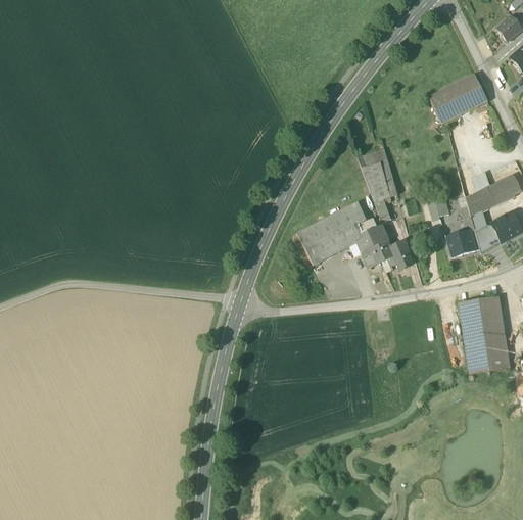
[(509,9),(519,0),(506,0),(503,3),(509,9)]
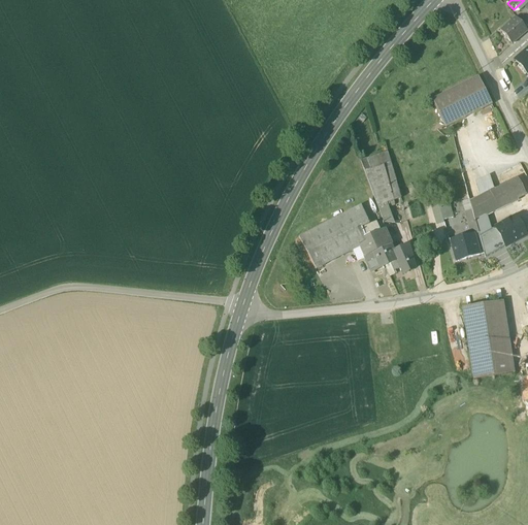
[(499,28),(509,40),(525,27),(515,14),(499,28)]
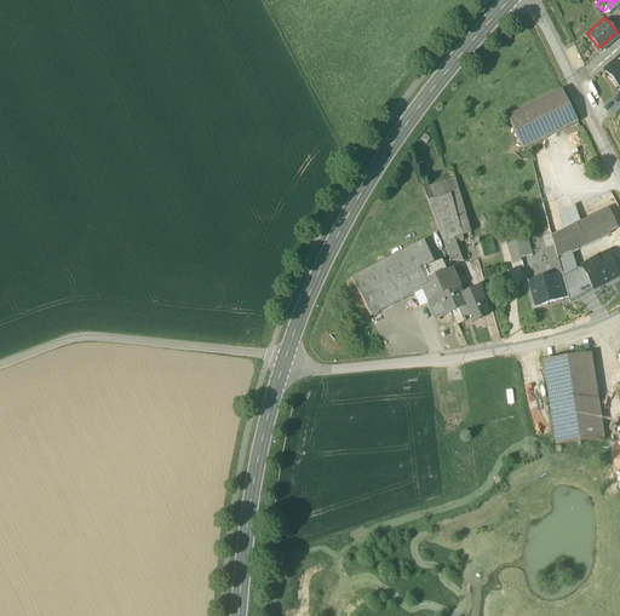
[(616,32),(598,47),(601,50),(619,34),(616,32)]
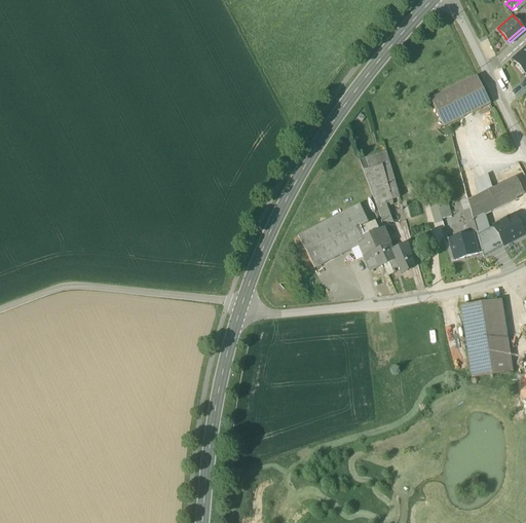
[(513,59),(525,73),(525,48),(521,53),(520,52),(513,59)]
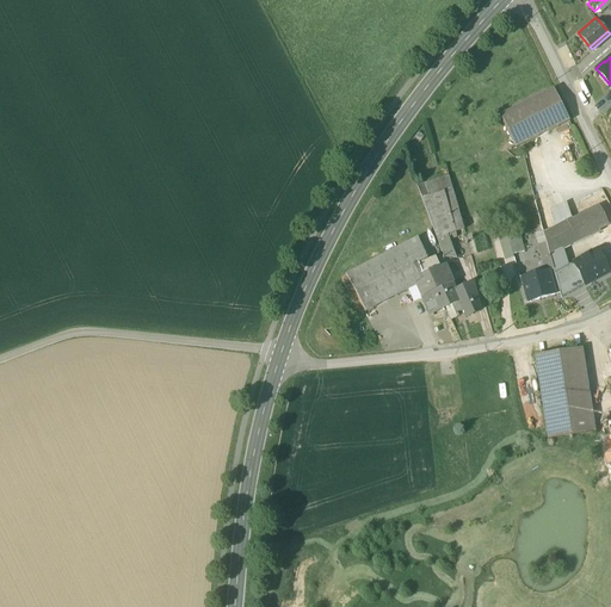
[(513,140),(516,144),(519,143),(569,118),(553,86),(500,112),(513,140)]
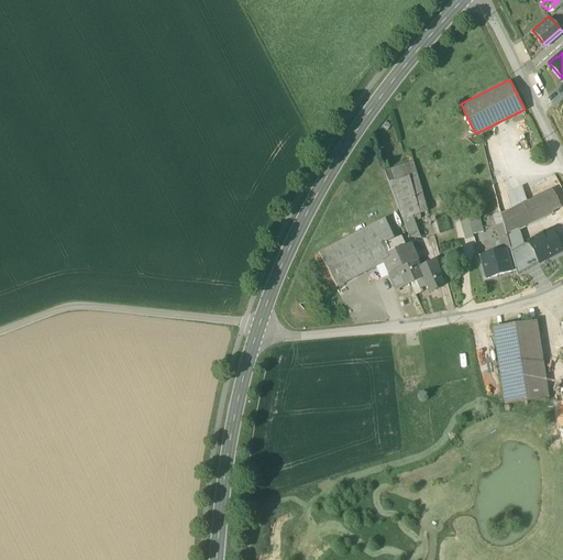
[(414,162),(406,164),(415,195),(420,211),(421,216),(428,213),(424,202),(414,162)]
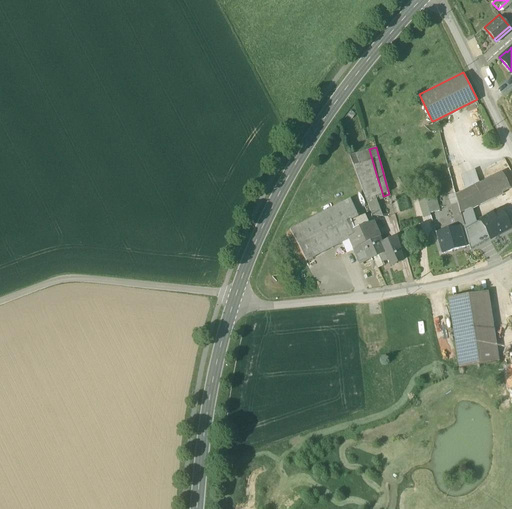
[(367,196),(364,181),(377,177),(369,149),(350,154),(360,182),(365,197),(367,196)]
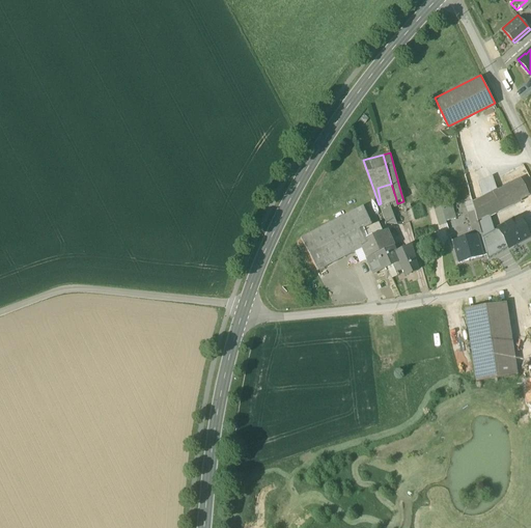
[(477,179),(483,195),(498,188),(493,173),(477,179)]
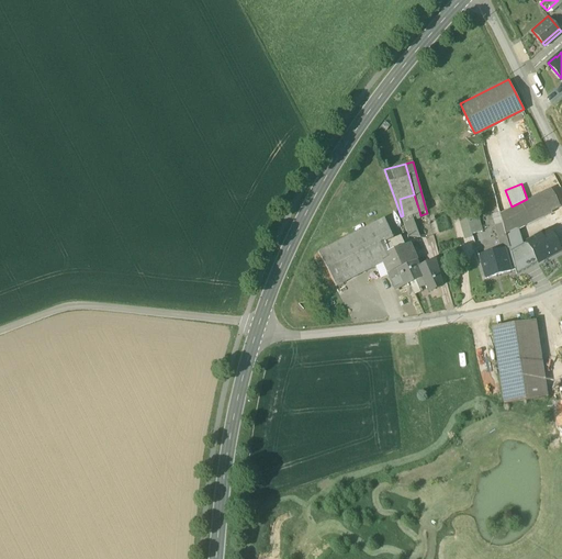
[(527,199),(512,207),(499,212),(502,221),(505,231),(516,225),(550,208),(559,203),(550,187),(527,199)]
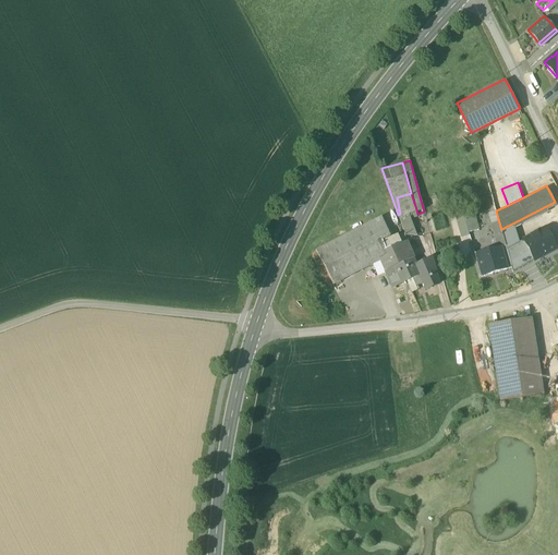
[(397,197),(400,214),(412,210),(416,209),(411,193),(397,197)]
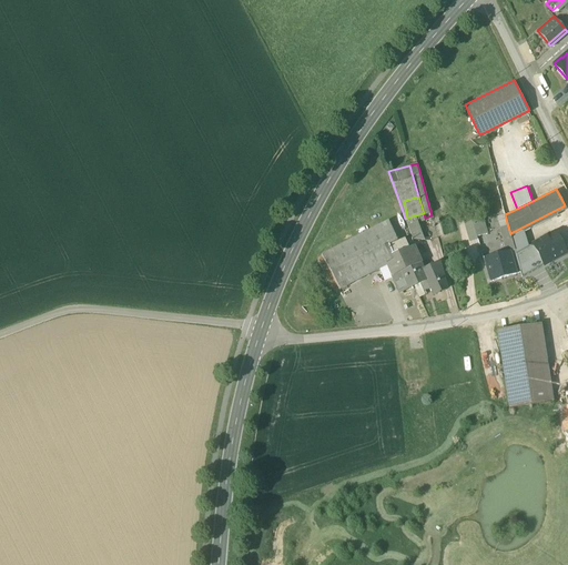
[(478,234),(487,231),(483,212),(473,215),(478,234)]
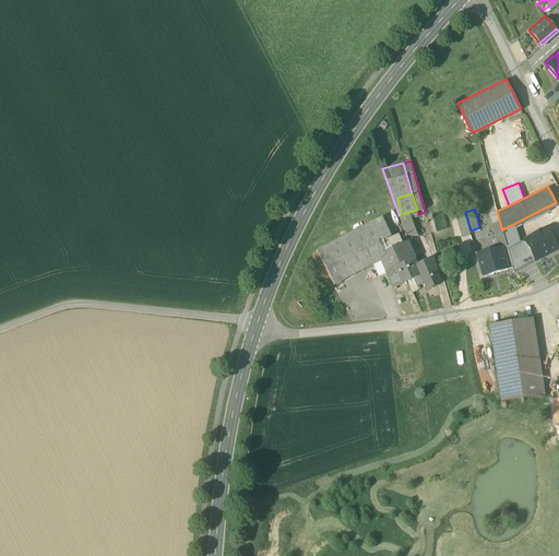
[(419,234),(414,215),(413,211),(401,214),(399,215),(406,234),(419,234)]
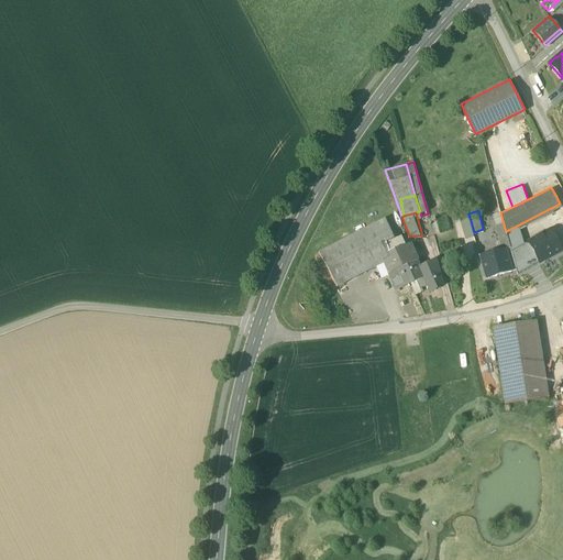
[(494,215),(496,223),(503,221),(500,212),(494,215)]
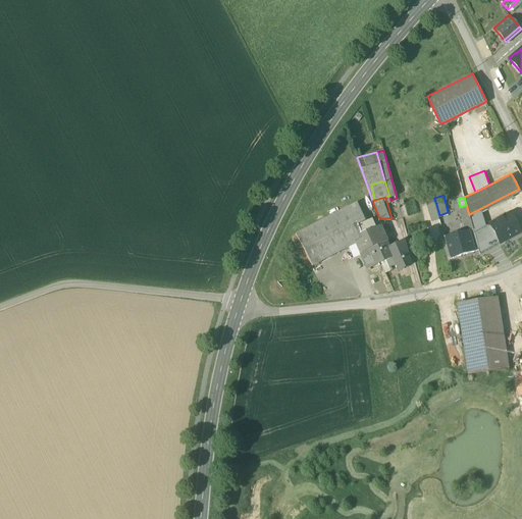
[(425,200),(430,220),(439,218),(439,215),(434,198),(425,200)]
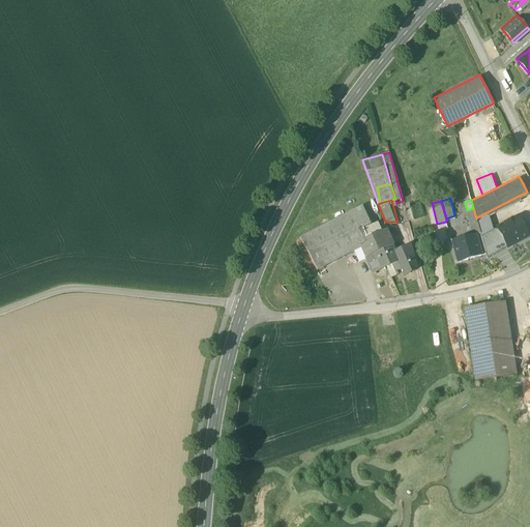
[(367,218),(361,205),(299,236),(316,268),(345,254),(334,235),(360,223),(367,218)]
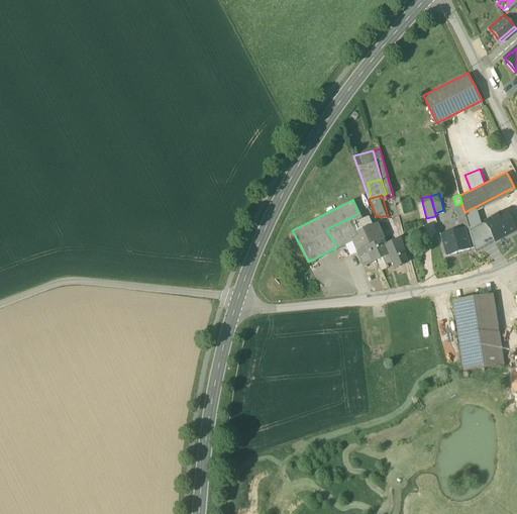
[(455,207),(458,216),(466,214),(464,212),(461,203),(455,205),(455,206),(455,207)]
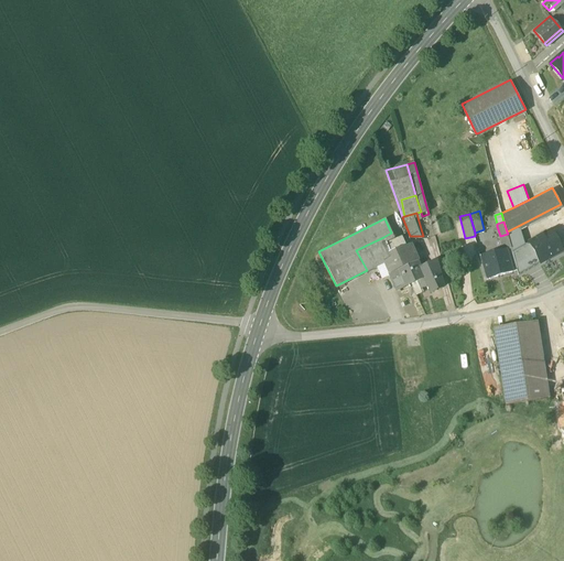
[(524,243),(518,226),(507,232),(508,234),(511,246),(512,250),(524,243)]
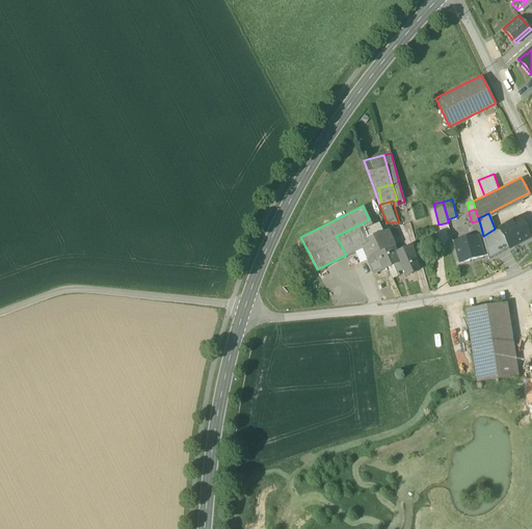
[(520,215),(499,227),(509,246),(530,235),(520,215)]
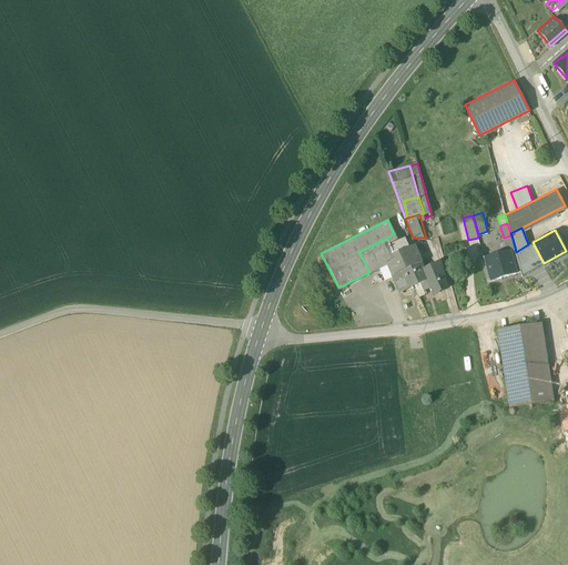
[(504,238),(507,250),(515,248),(511,235),(504,238)]
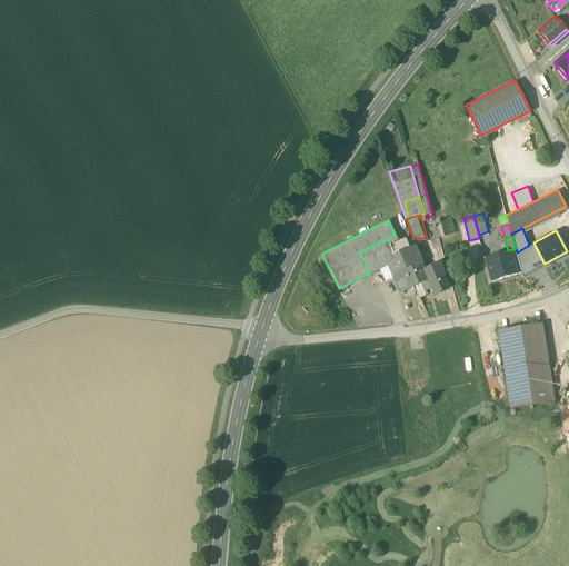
[(405,237),(389,244),(393,255),(409,248),(405,237)]
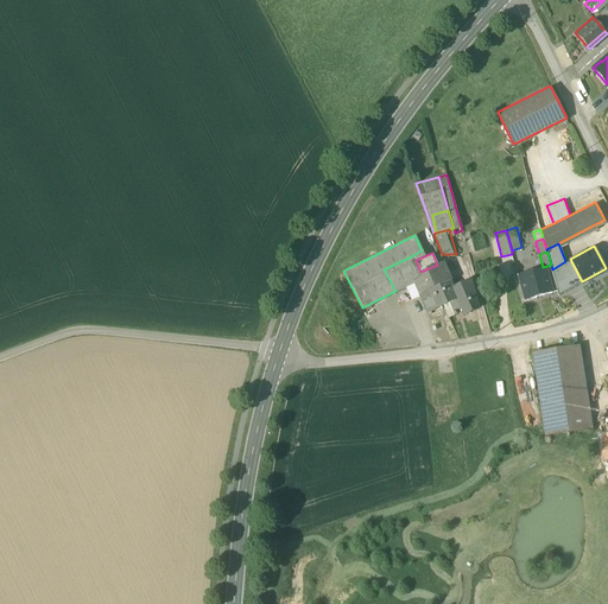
[(384,269),(396,291),(403,287),(406,285),(415,281),(423,277),(420,272),(416,260),(413,255),(384,269)]
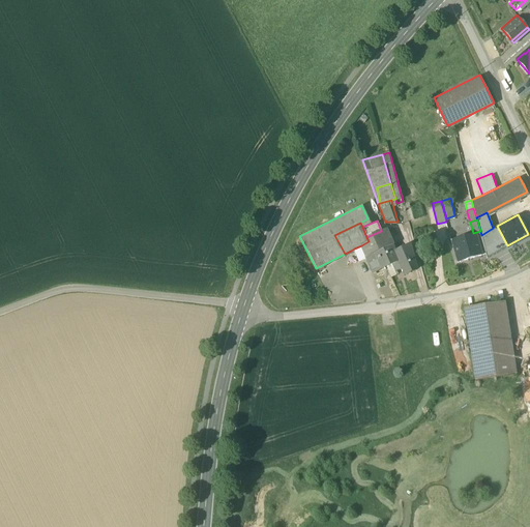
[(487,257),(507,245),(497,226),(493,228),(481,235),(486,253),(487,257)]
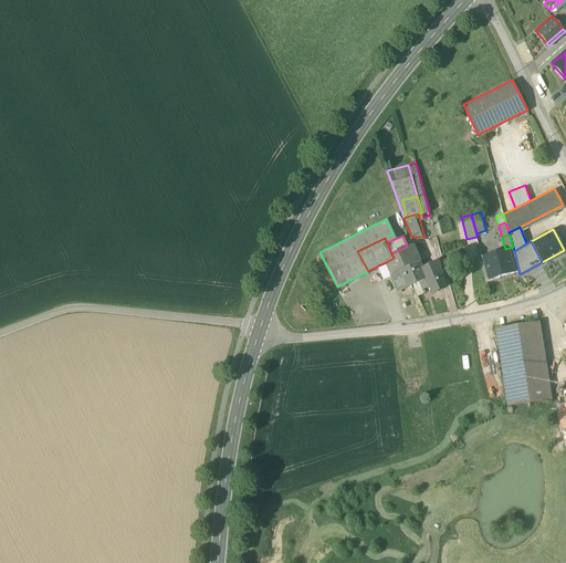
[(386,262),(390,272),(405,267),(419,260),(411,244),(407,247),(391,253),(394,258),(386,262)]
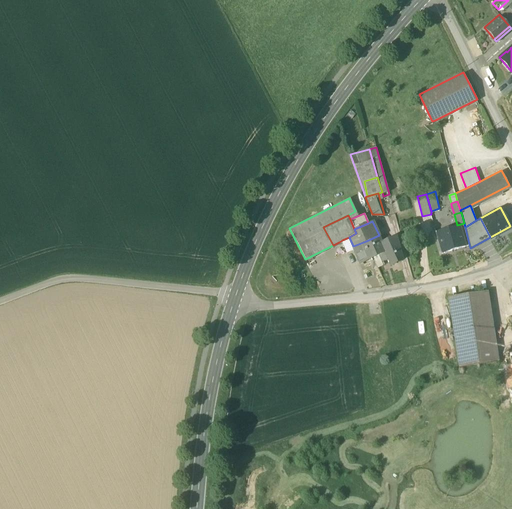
[(436,231),(442,251),(469,244),(465,227),(464,223),(457,225),(436,231)]
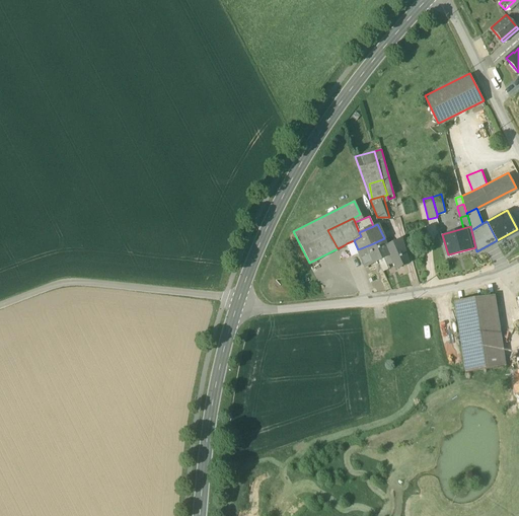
[(384,238),(371,244),(377,260),(382,270),(388,268),(386,264),(383,256),(390,253),(387,245),(384,238)]
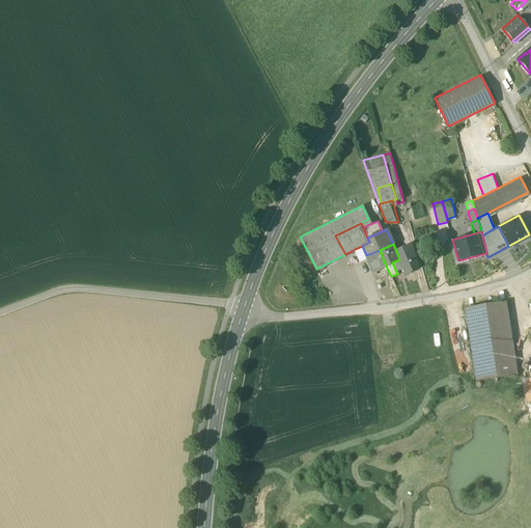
[(359,258),(366,255),(362,246),(355,249),(359,258)]
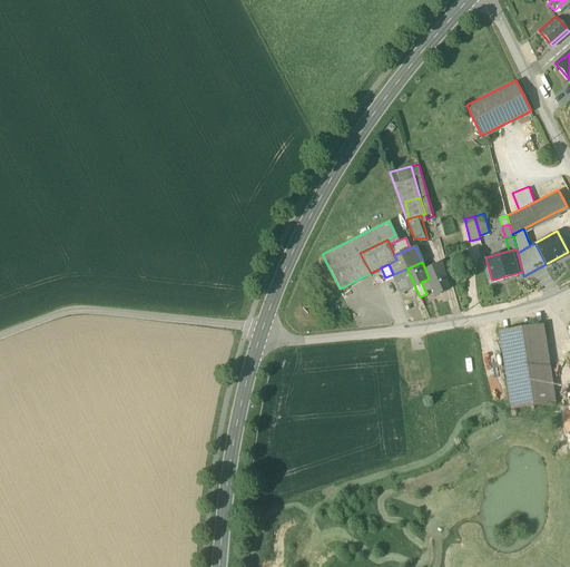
[(432,286),(435,293),(446,289),(440,264),(425,270),(429,279),(421,282),(424,290),(432,286)]
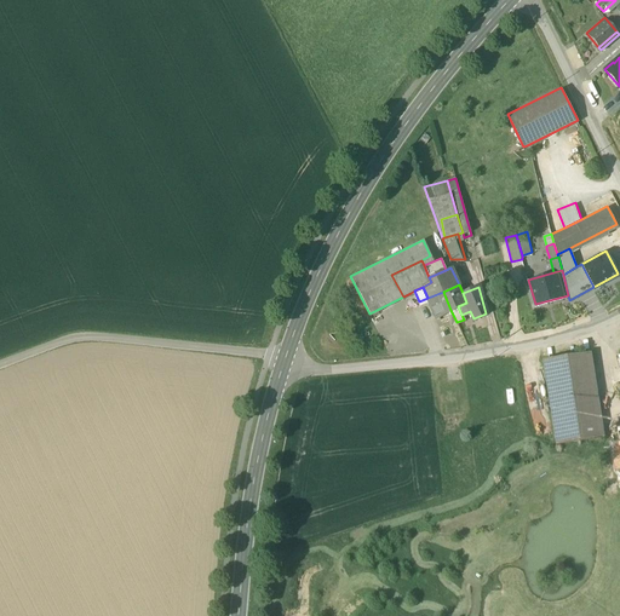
[(435,316),(451,310),(443,292),(428,298),(435,316)]
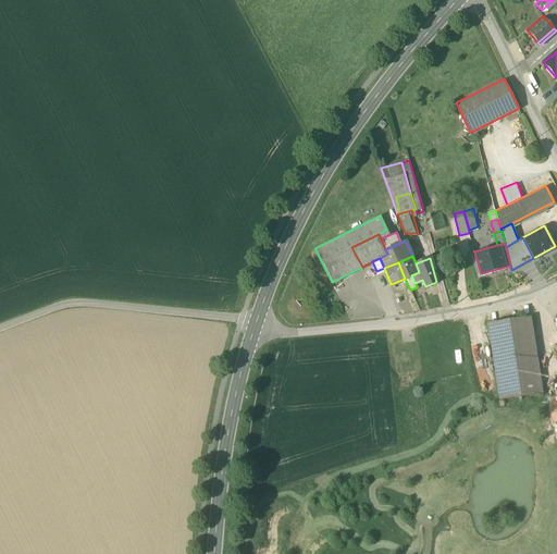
[(487,322),(499,397),(522,394),(542,391),(530,316),(487,322)]
